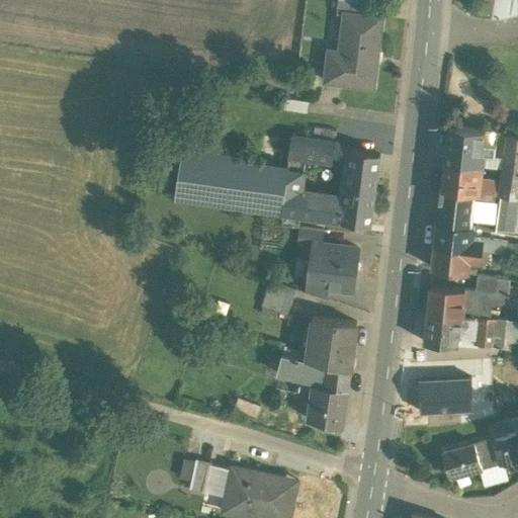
[(365,0),(363,0),(338,0),(337,12),(343,13),(344,11),(363,14),(365,0)]
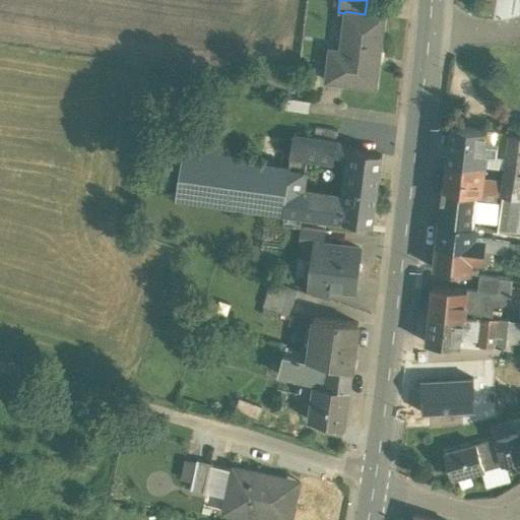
[(365,14),(345,11),(344,13),(340,50),(330,49),(327,72),(344,74),(343,82),(375,86),(384,16),(365,14)]
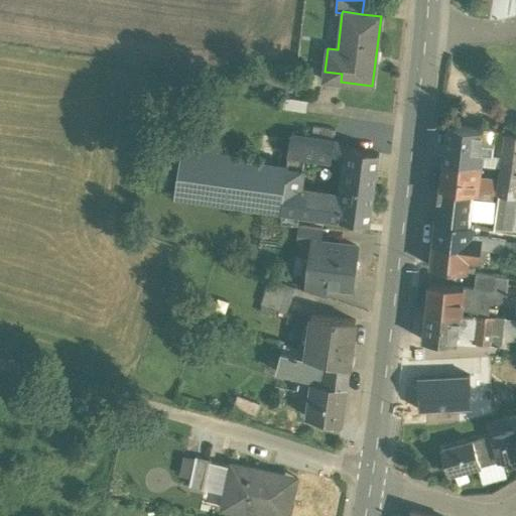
[(282,110),(306,113),(308,100),(284,96),(282,110)]
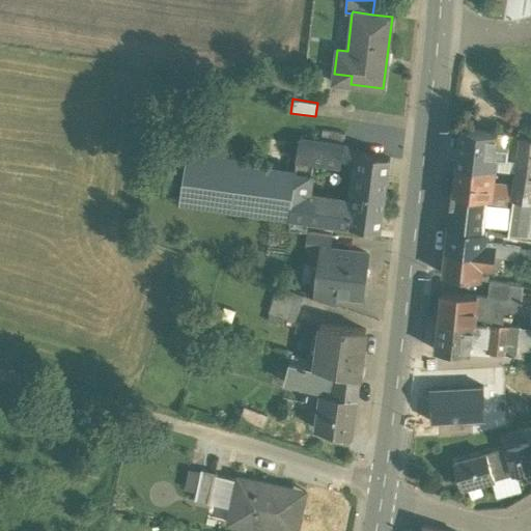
[(230,133),(191,128),(187,157),(225,163),(230,133)]
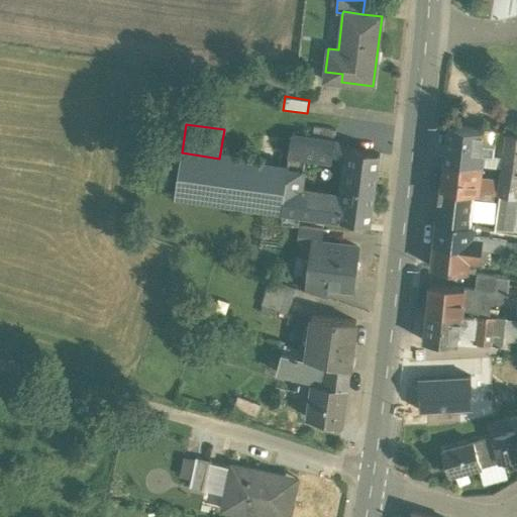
[(485,129),(448,124),(444,160),(481,164),(482,152),(488,153),(489,144),(483,143),(485,129)]
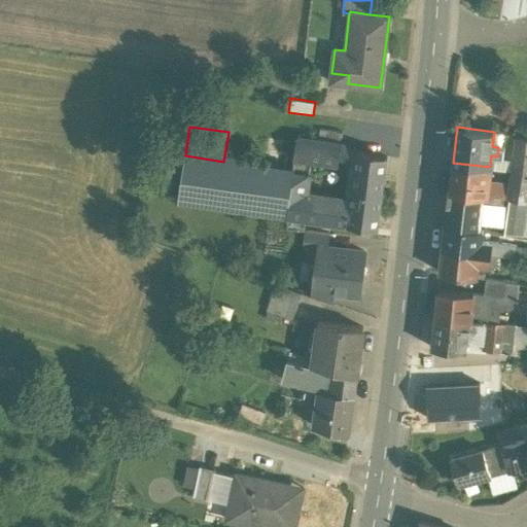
[(343,132),(320,129),(318,141),(341,145),(343,132)]
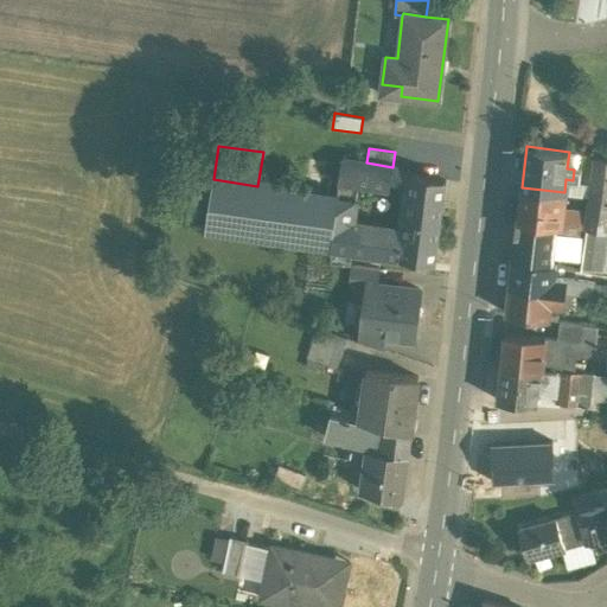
[(606,158),(596,157),(592,195),(606,197),(606,158)]
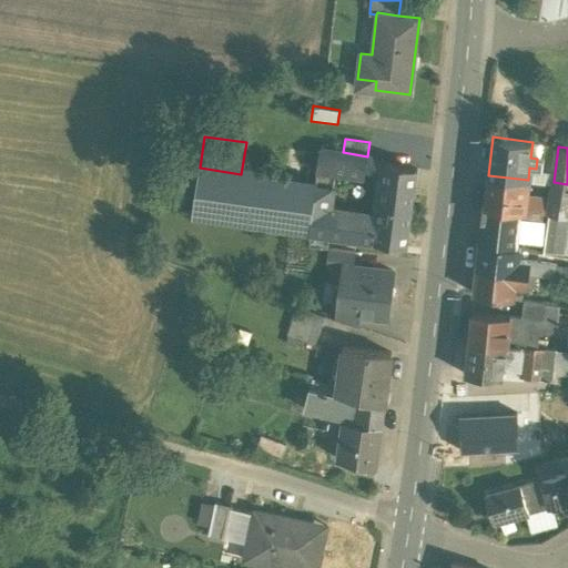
[(343,152),(321,150),(316,181),(315,184),(313,209),(327,211),(333,176),(363,181),(367,156),(343,152)]
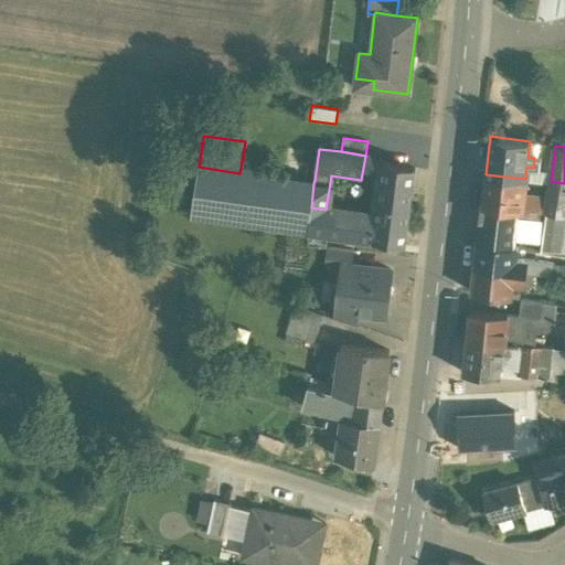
[(414,168),(383,163),(365,156),(361,180),(380,182),(375,216),(373,238),(404,243),(414,168)]
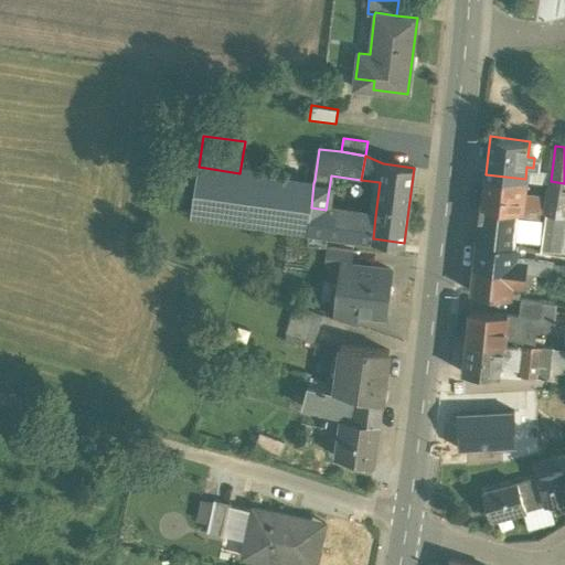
[(240,173),(199,167),(191,212),(309,230),(311,208),(313,183),(240,173)]
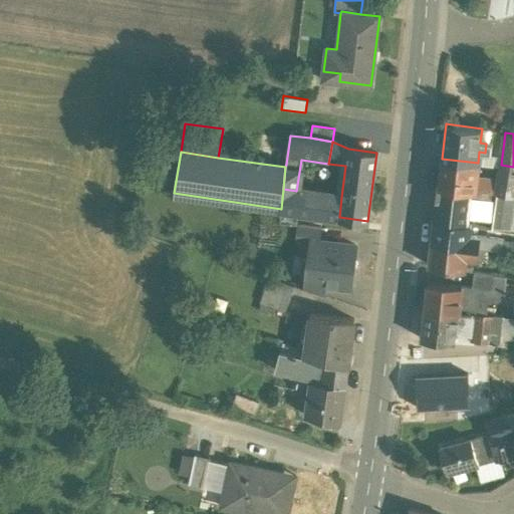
[(478,163),(442,159),(439,186),(475,190),(478,163)]
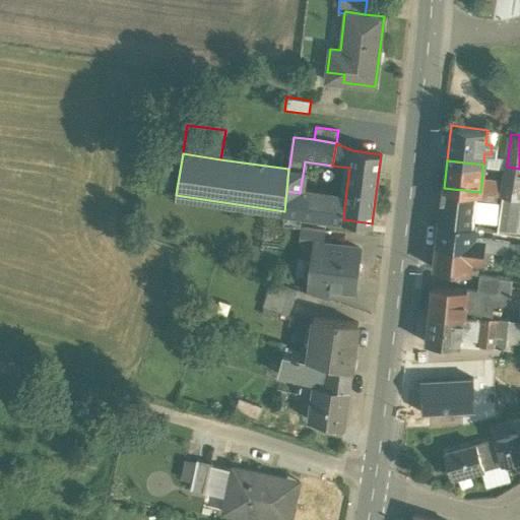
[(519,169),(507,167),(503,195),(519,197),(519,169)]
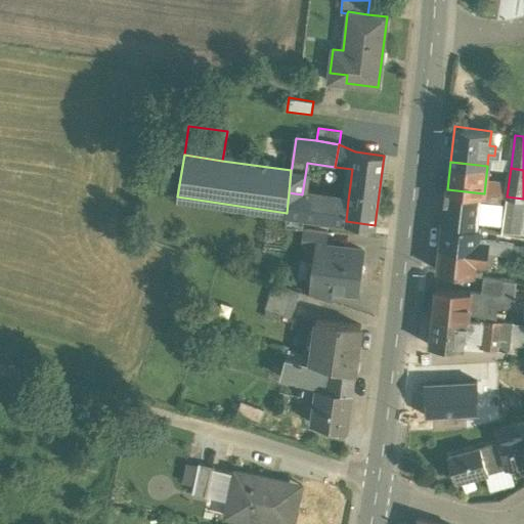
[(484,193),(447,189),(443,223),(477,227),(479,203),(499,205),(499,215),(504,216),(507,197),(484,193)]
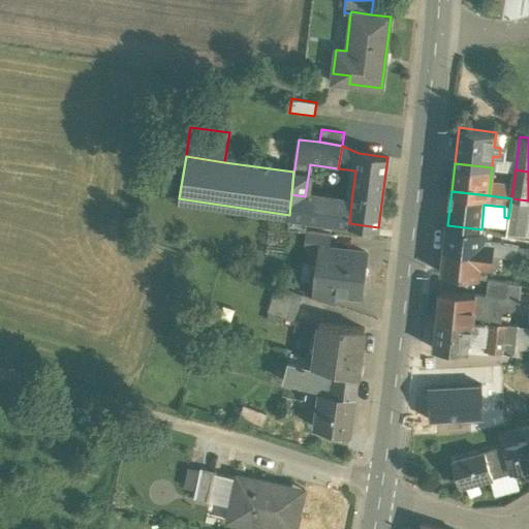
[(305,196),(291,194),(289,215),(349,223),(351,203),(305,196)]
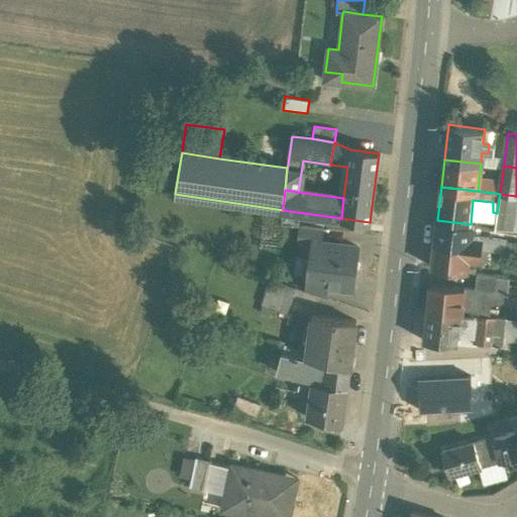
[(516,199),(516,196),(500,194),(497,213),(496,219),(513,222),(516,199)]
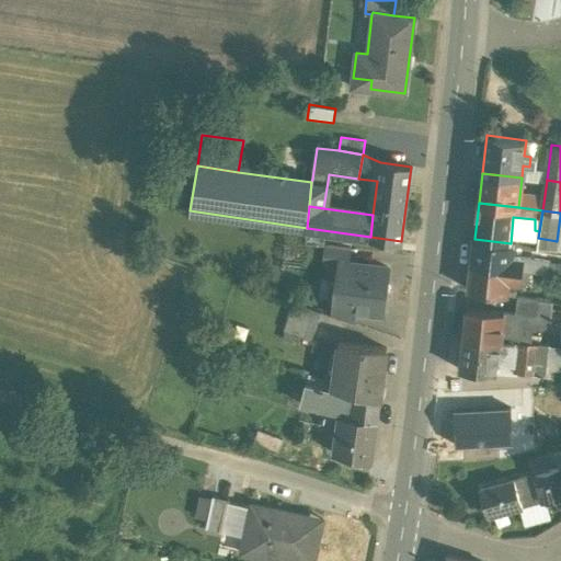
[(557,241),(538,238),(537,249),(556,250),(557,241)]
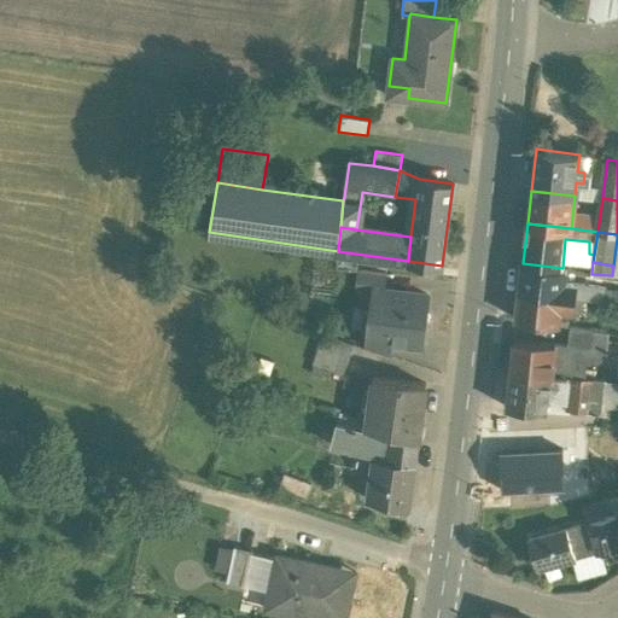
[(563,268),(523,263),(520,291),(573,298),(576,285),(563,283),(565,269),(563,268)]
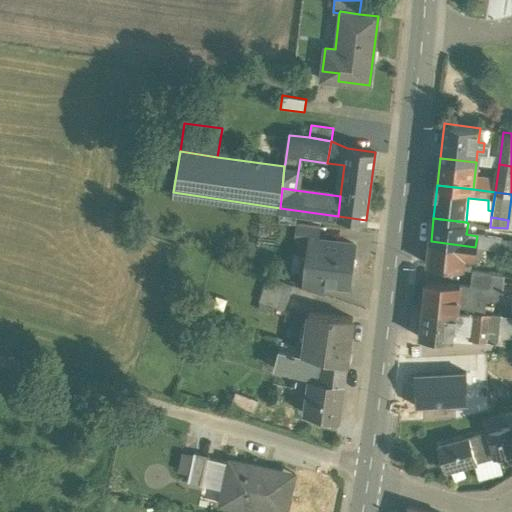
[(320,227),(296,223),(294,236),(310,238),(318,239),(320,227)]
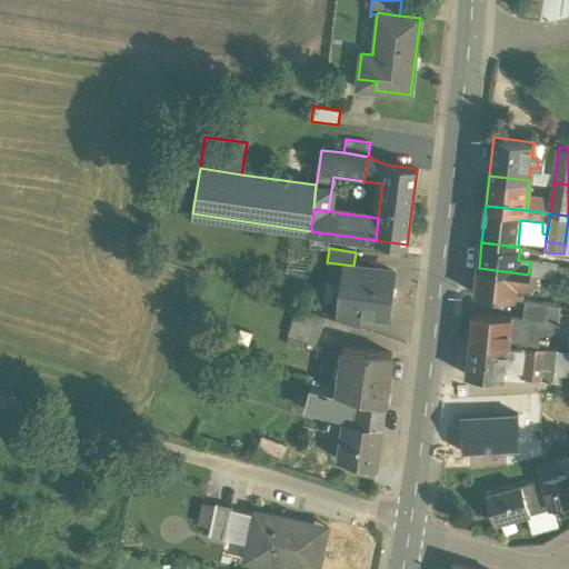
[(558,267),(531,261),(530,262),(528,275),(539,277),(556,279),(558,267)]
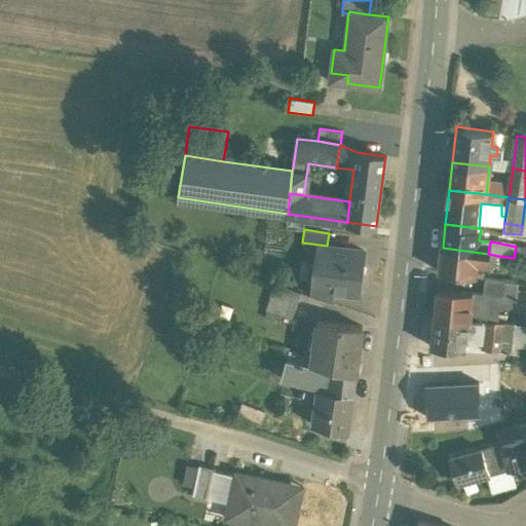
[(327,246),(318,245),(314,282),(312,282),(310,296),(333,303),(334,291),(359,294),(361,278),(362,278),(369,273),(363,266),(362,266),(364,251),(327,246)]
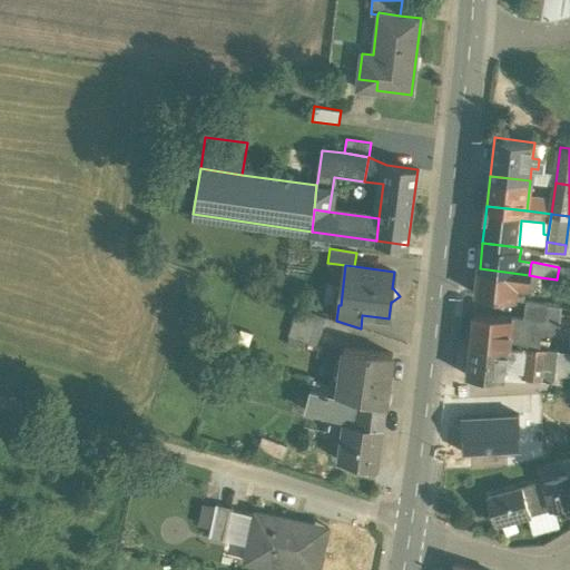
[(569,268),(559,267),(557,279),(569,282),(569,268)]
